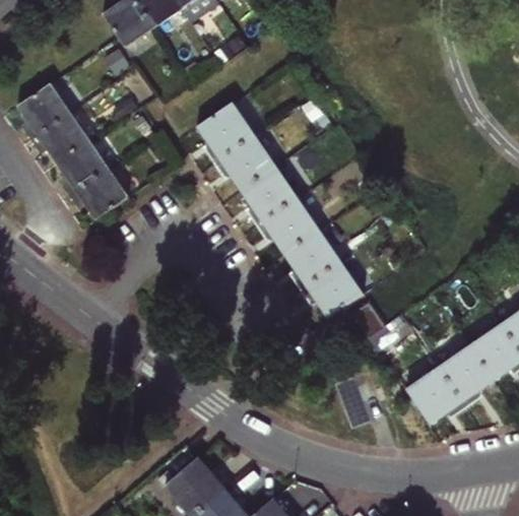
[(154,26),(136,0),(121,0),(104,12),(126,46),(154,26)]
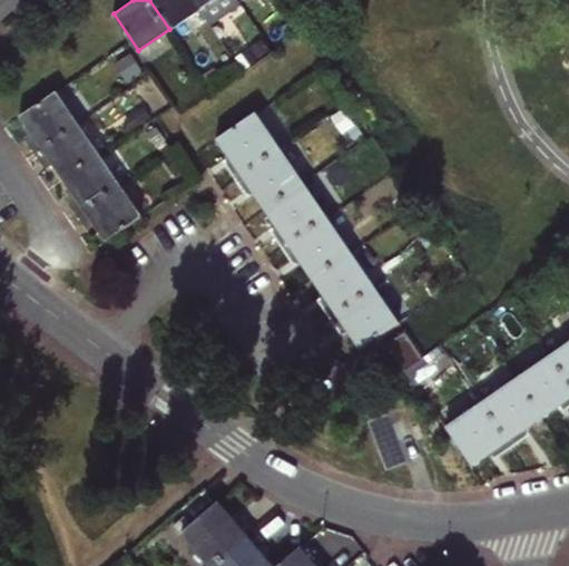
[(200,7),(195,0),(149,0),(169,29),(200,7)]
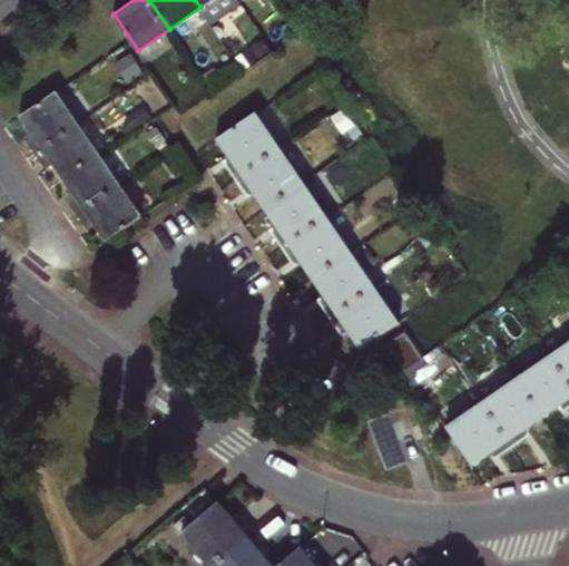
[(241,1),(239,0),(195,0),(200,7),(211,22),(241,1)]
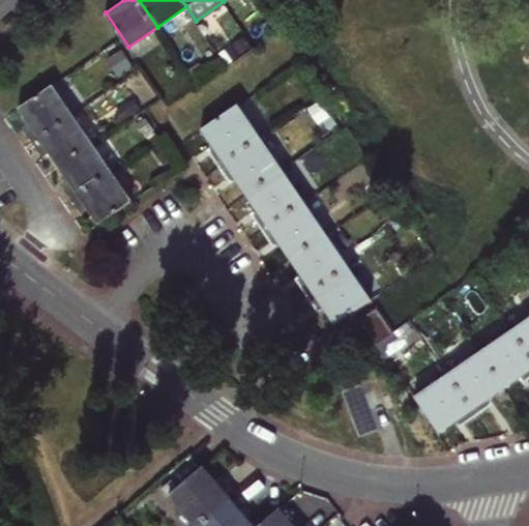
[(31,140),(70,113),(51,85),(19,107),(32,127),(26,132),(31,140)]
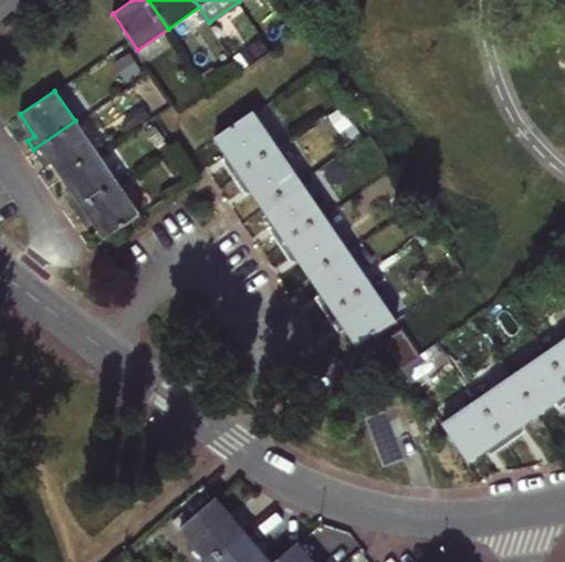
[(227,165),(233,176),(278,146),(252,110),(215,135),(231,160),(227,165)]
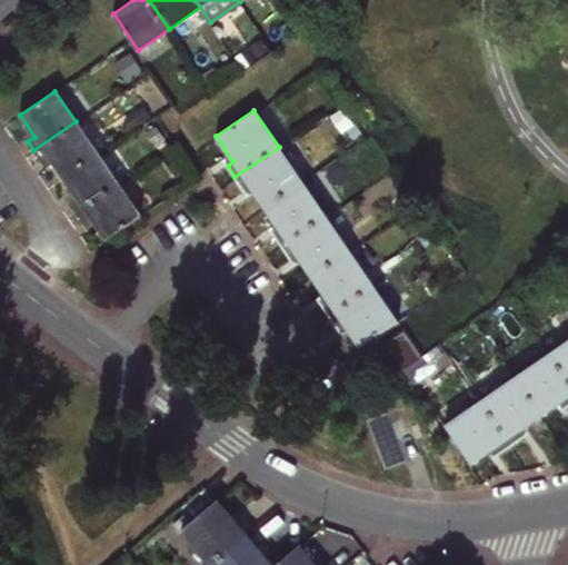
[(47,155),(61,176),(97,151),(76,121),(33,150),(40,159),(47,155)]
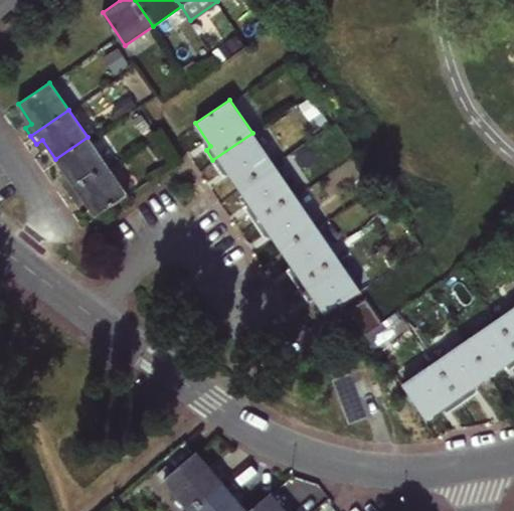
[(238,186),(273,163),(252,133),(212,160),(219,170),(224,166),(238,186)]
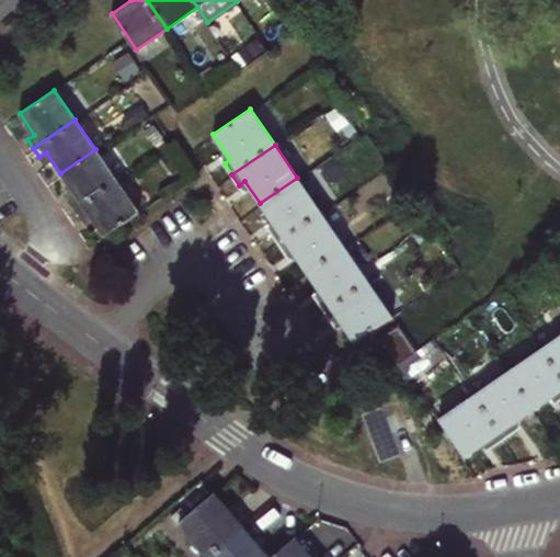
[(95,149),(60,173),(75,194),(69,199),(75,208),(116,180),(95,149)]
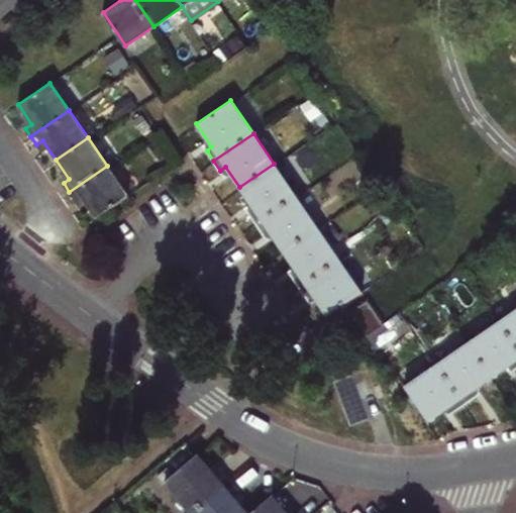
[(249,212),(256,222),(295,195),(274,164),(239,187),(253,209),(249,212)]
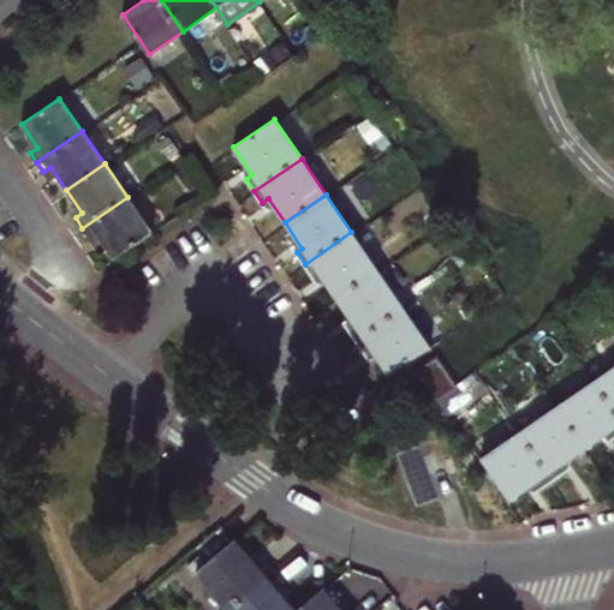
[(150,231),(127,197),(82,228),(90,239),(97,234),(113,257),(150,231)]
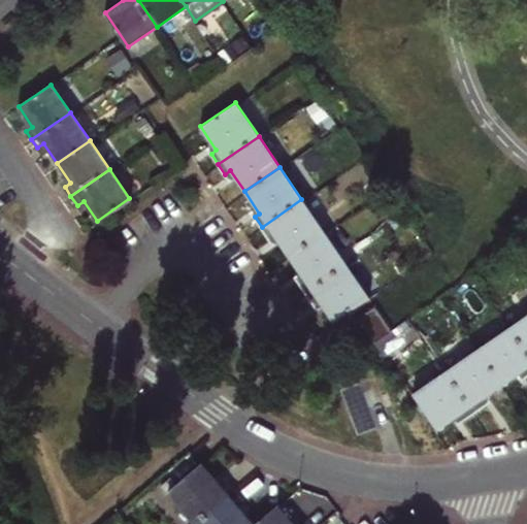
[(274,234),(289,255),(323,231),(301,199),(262,227),(269,238),(274,234)]
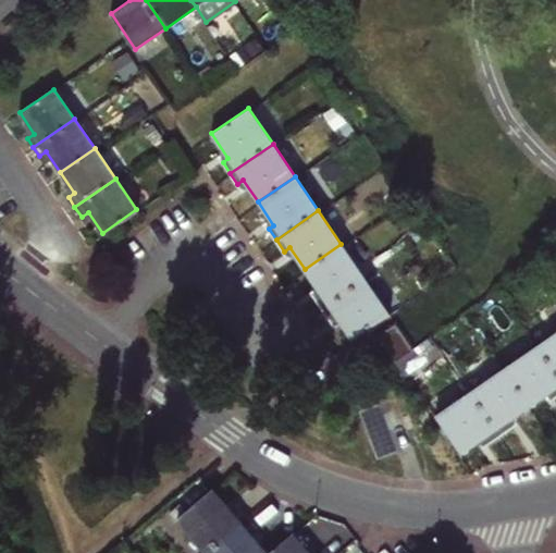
[(322,307),(365,279),(341,244),(305,269),(320,292),(314,296),(322,307)]
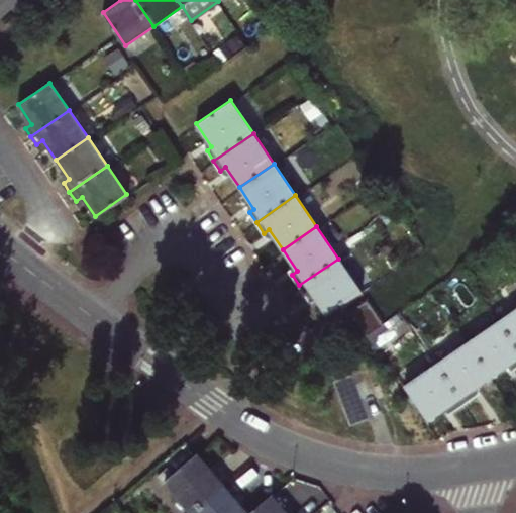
[(326,313),(360,291),(338,259),(299,285),(306,296),(312,293),(326,313)]
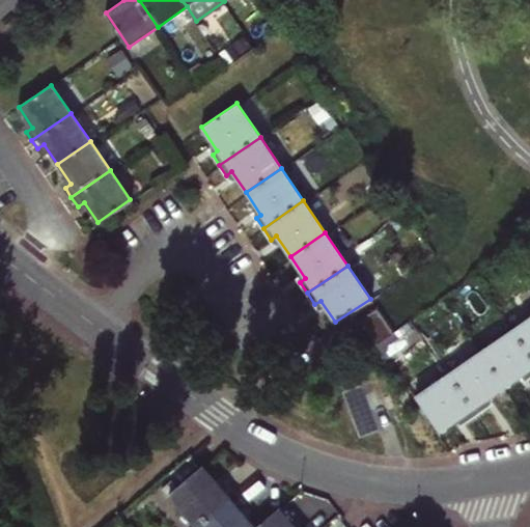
[(360,317),(378,342),(393,332),(377,307),(360,317)]
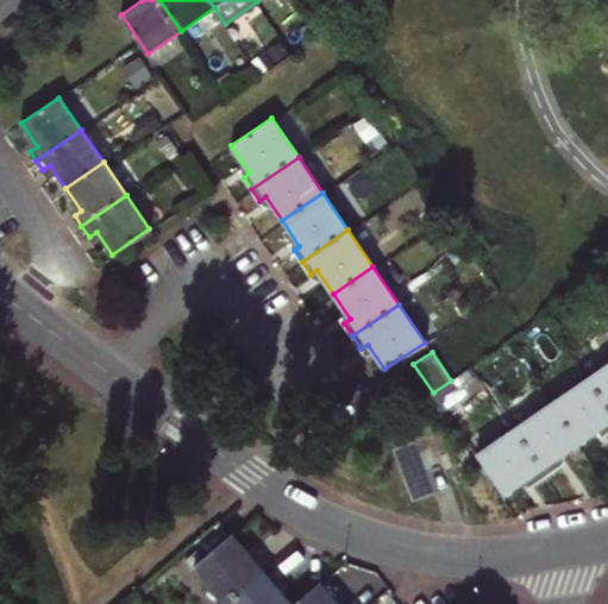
[(607,362),(588,377),(607,406),(607,362)]
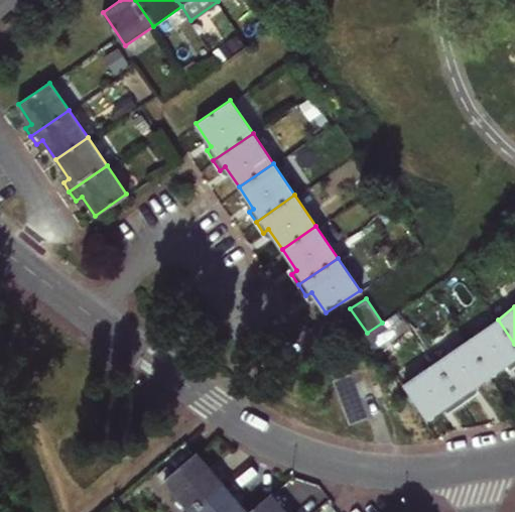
[(514,366),(514,364),(514,344),(498,320),(467,341),(490,375),(510,361),(514,366)]
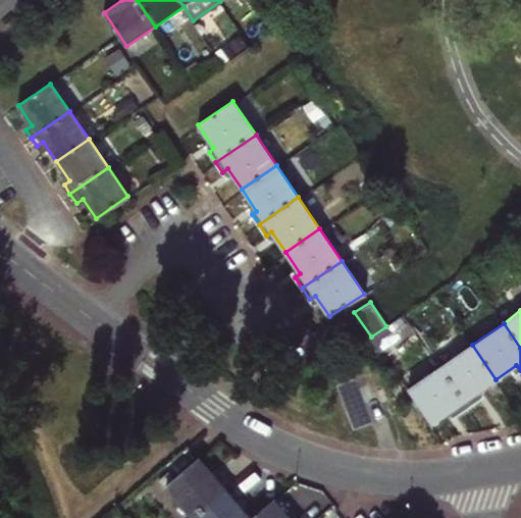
[(496,379),(472,345),(440,366),(468,406),(478,399),(475,394),(496,379)]
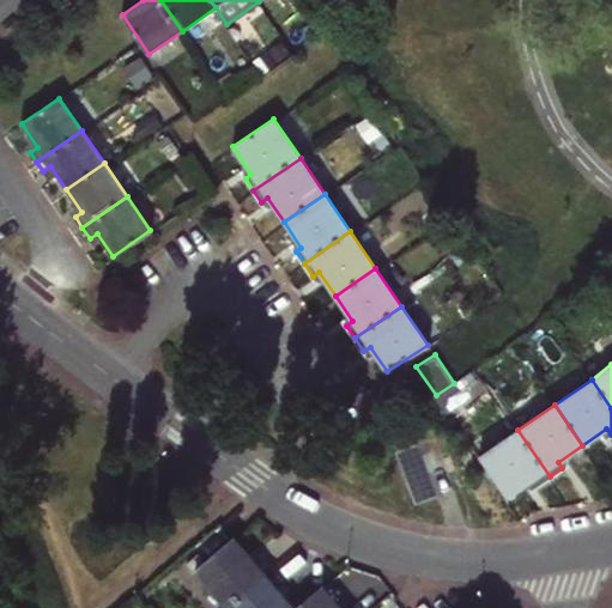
[(479,457),(507,498),(534,479),(538,485),(550,476),(517,430),(479,457)]
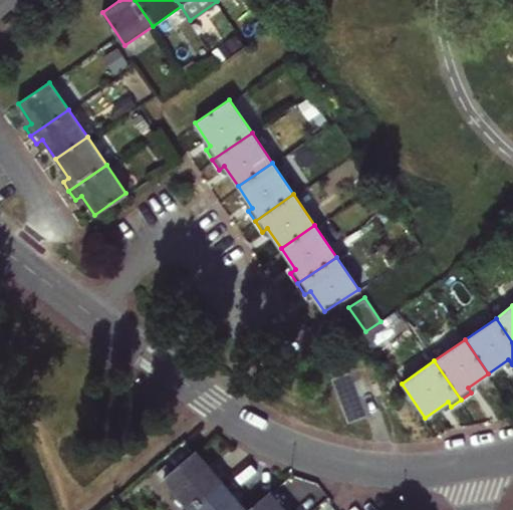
[(163,479),(187,509),(224,478),(214,465),(208,470),(194,453),(163,479)]
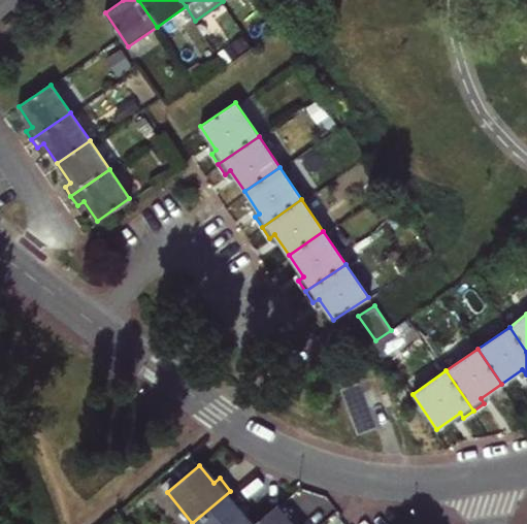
[(192,523),(191,523),(246,523),(234,509),(240,503),(230,491),(192,523)]
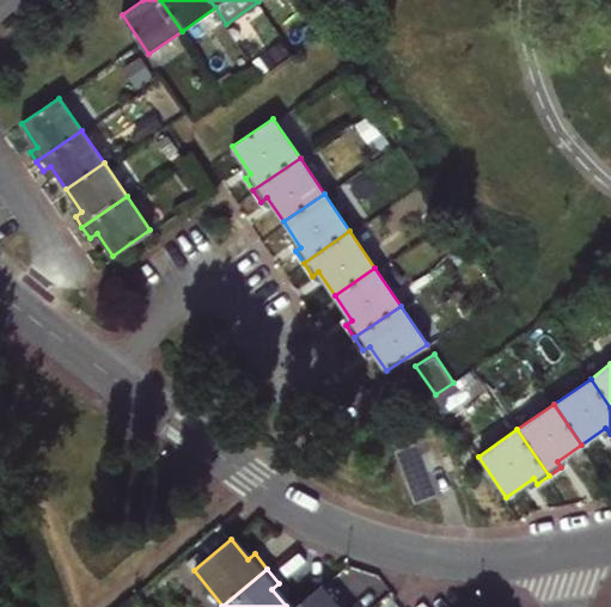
[(301,606),(348,606),(346,604),(341,606),(335,606),(322,590),(301,606)]
